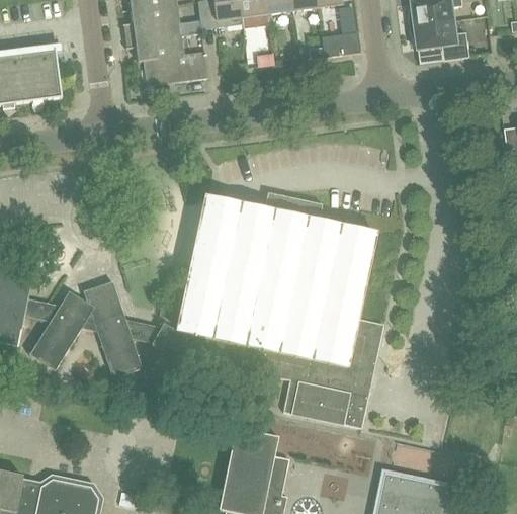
[(128,0),(130,9),(176,3),(175,0),(128,0)]
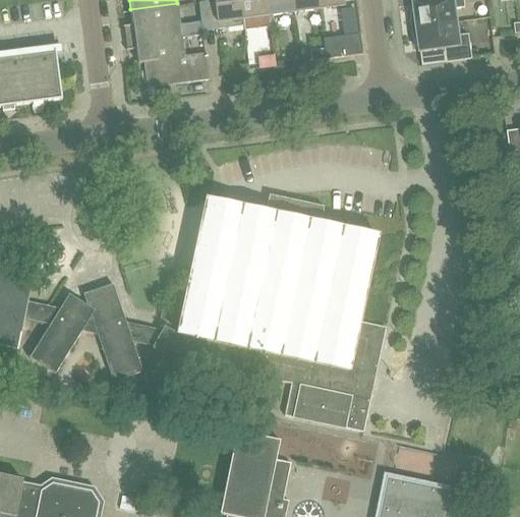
[(205,0),(197,0),(199,19),(201,30),(242,23),(241,16),(239,0),(205,0)]
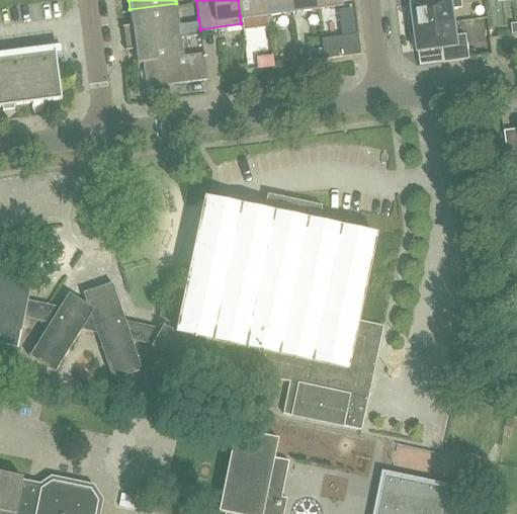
[(238,0),(240,16),(265,13),(263,0),(238,0)]
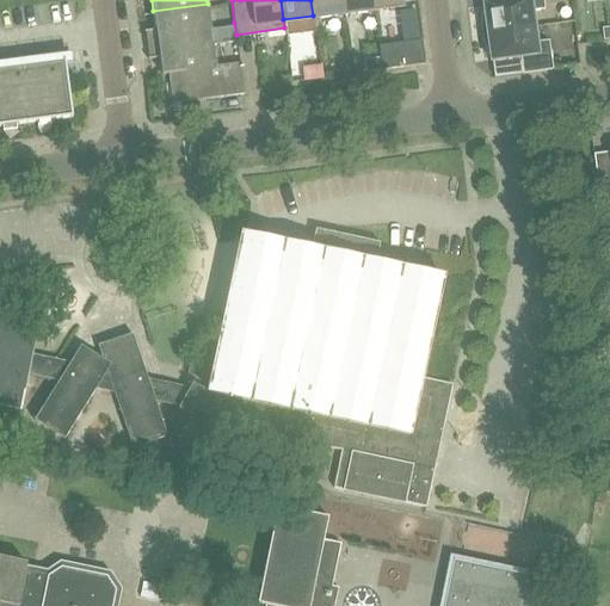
[(310,0),(313,16),(343,11),(342,0),(310,0)]
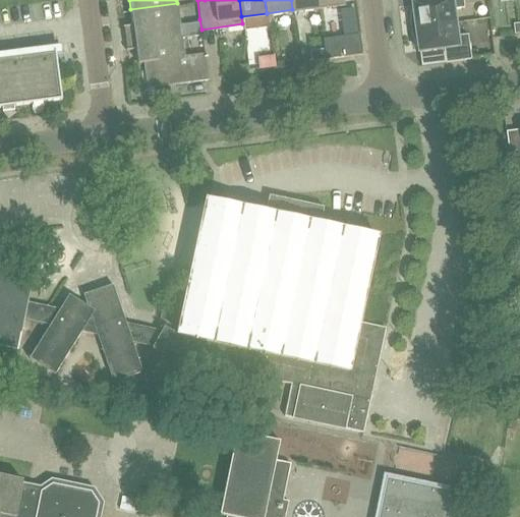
[(291,0),(292,9),(318,6),(316,0),(291,0)]
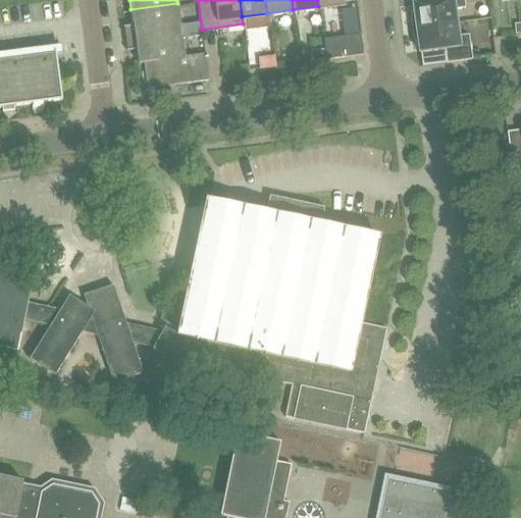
[(411,26),(455,19),(453,6),(464,4),(463,0),(418,0),(412,1),(413,7),(411,8),(410,20),(411,26)]
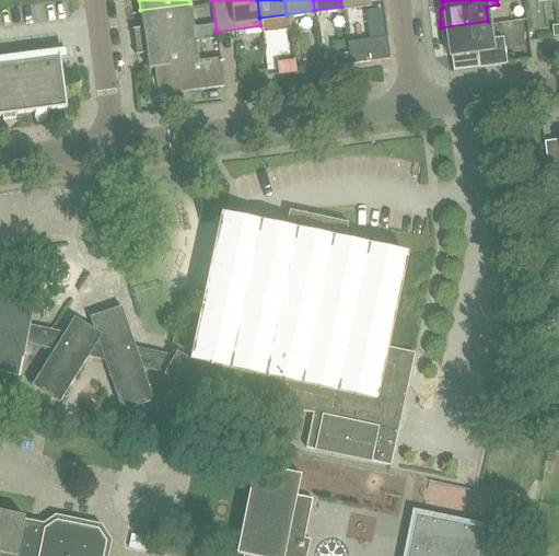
[(135,26),(137,38),(194,31),(195,37),(206,36),(204,23),(193,24),(190,3),(140,10),(142,25),(131,26),(131,27),(135,26)]
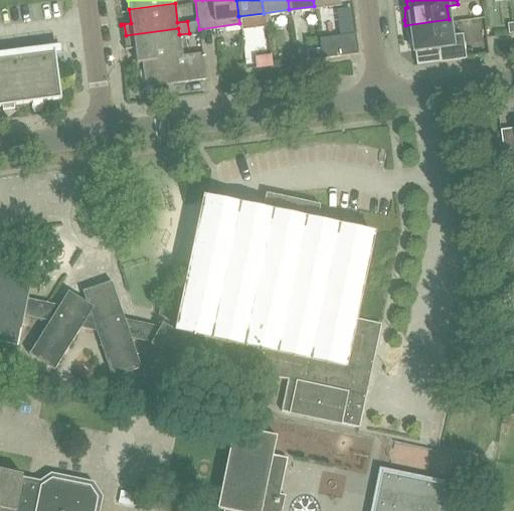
[(197,19),(187,21),(189,33),(199,32),(199,29),(197,19)]
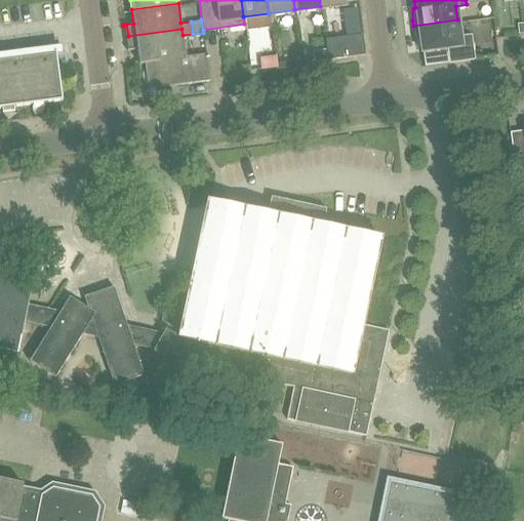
[(457,19),(413,26),(414,31),(417,43),(420,42),(421,49),(446,46),(448,61),(474,56),(471,32),(459,33),(457,19)]
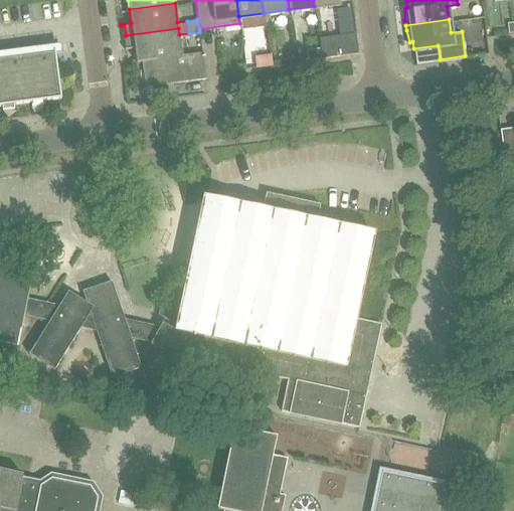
[(136,60),(142,59),(141,59),(182,53),(182,52),(179,34),(178,28),(126,35),(127,46),(124,47),(124,48),(134,46),(136,60)]
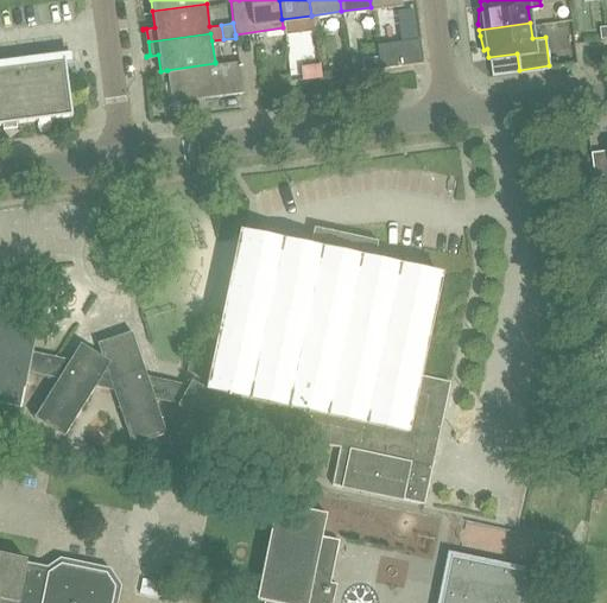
[(418,36),(375,42),(377,54),(379,65),(396,63),(411,62),(422,61),(418,36)]
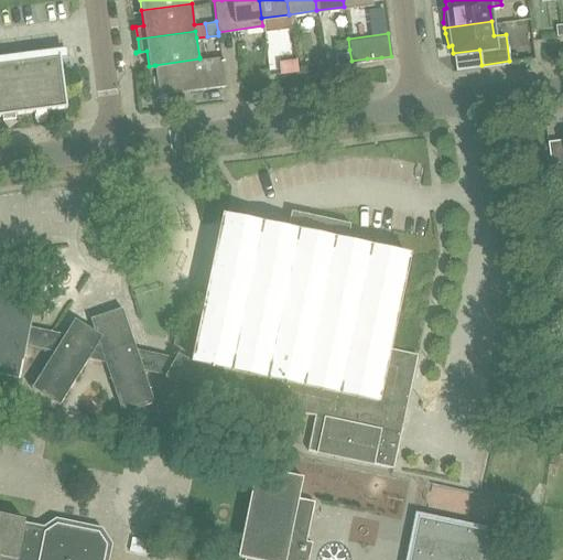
[(0,115),(66,106),(60,55),(67,54),(66,46),(0,55),(0,115)]
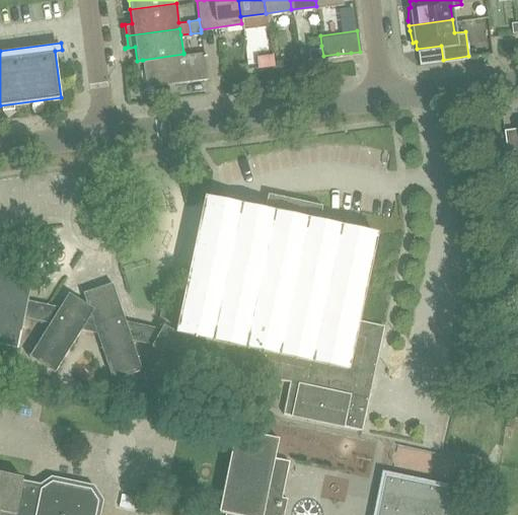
[(308,48),(309,58),(323,56),(321,46),(308,48)]
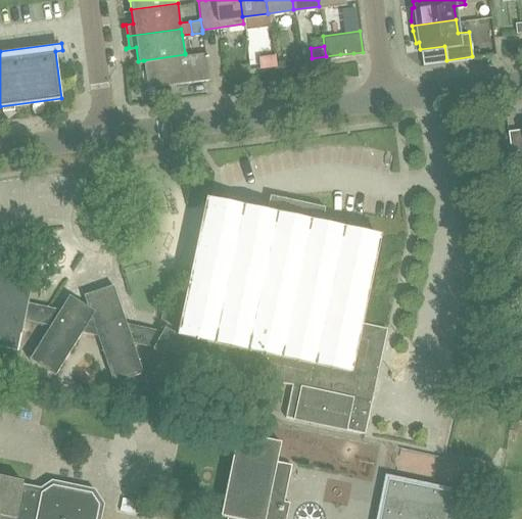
[(204,51),(185,53),(185,54),(143,60),(144,60),(147,86),(208,78),(204,51)]
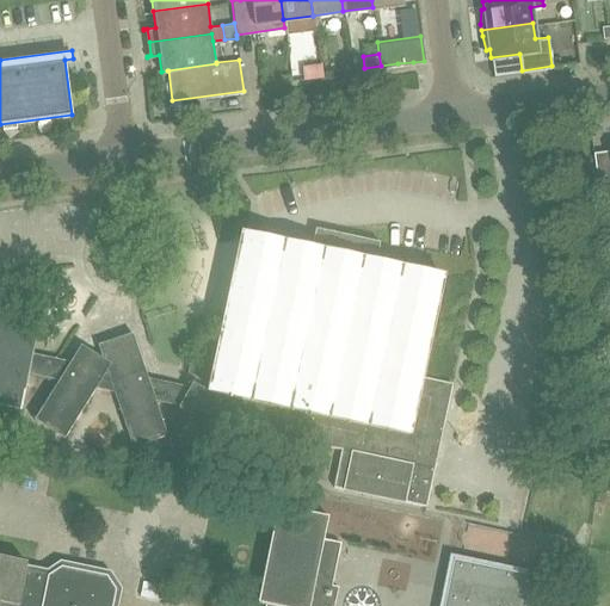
[(220,393),(214,421),(343,447),(340,457),(334,484),(379,494),(425,504),(431,477),(451,381),(420,375),(425,354),(432,315),(442,273),(444,260),(421,255),(404,252),(379,246),(381,234),(338,224),(316,220),(314,233),(260,221),(246,217),(242,232),(228,301),(209,389),(209,390),(220,393)]
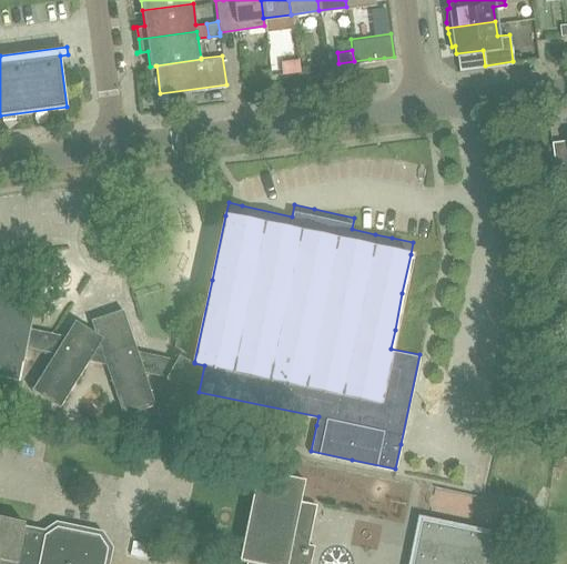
[(0,375),(18,380),(22,361),(21,361),(24,346),(26,346),(29,326),(37,291),(0,282),(0,375)]
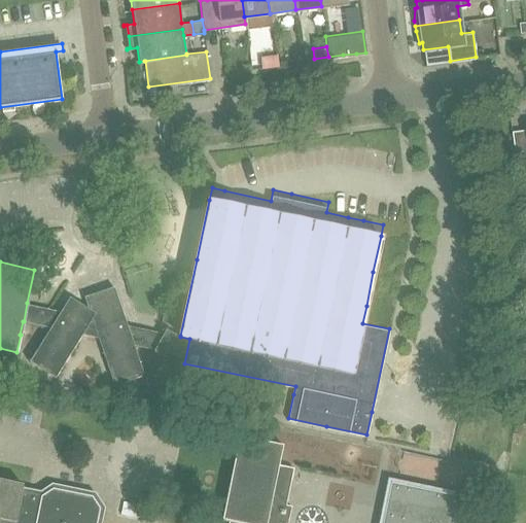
[(183,362),(184,363),(189,339),(180,337),(165,328),(163,332),(127,324),(113,285),(83,295),(88,308),(69,295),(60,310),(27,303),(24,321),(49,326),(29,360),(55,377),(81,334),(97,337),(113,384),(143,374),(133,344),(153,348),(152,350),(163,355),(165,351),(176,353),(174,361),(183,363),(183,362)]
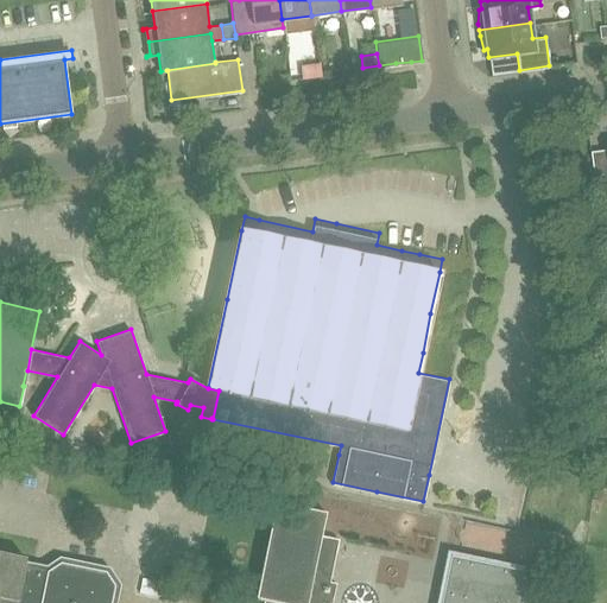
[(188,355),(185,368),(209,374),(213,361),(188,355)]
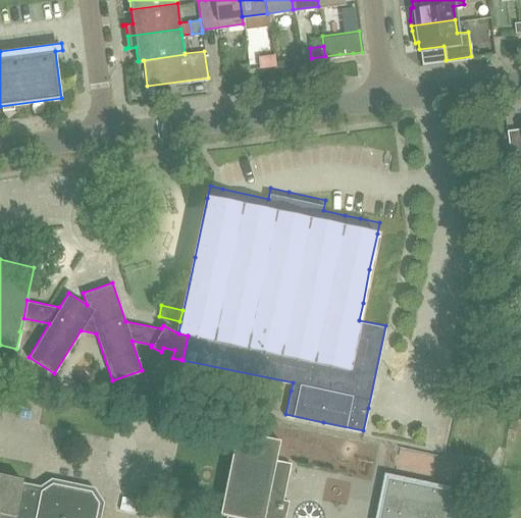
[(284,517),(289,500),(283,499),(292,463),(276,460),(280,439),(237,430),(219,514),(226,515),(225,517),(284,517)]
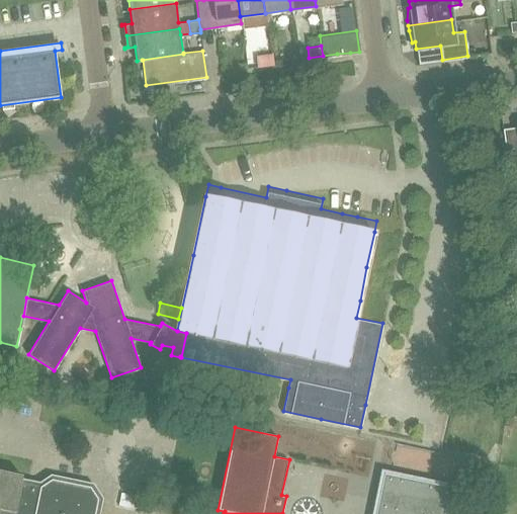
[(93,513),(97,496),(89,484),(51,477),(38,485),(20,481),(22,476),(0,469),(0,513),(93,513)]
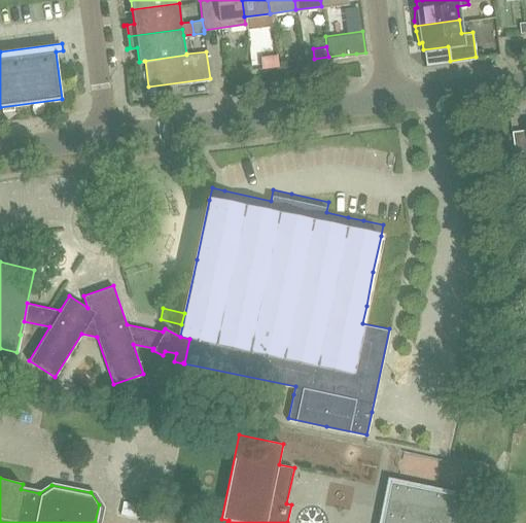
[(450,522),(457,493),(389,480),(380,522),(450,522)]
